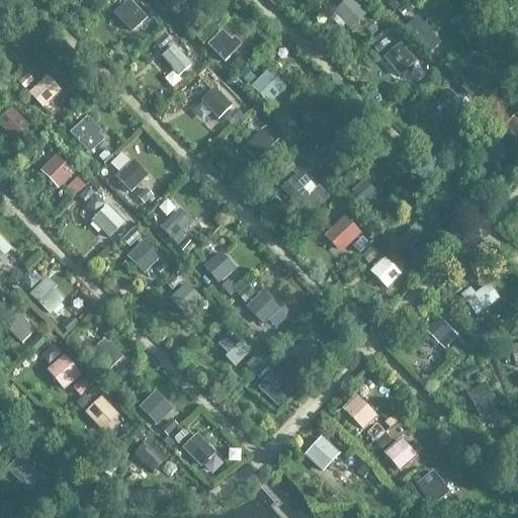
[(135,32),(151,16),(134,0),(127,0),(114,13),(135,32)]
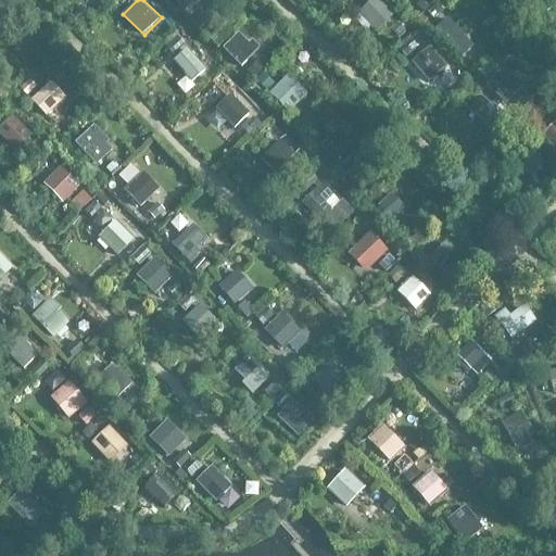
[(172,0),(182,10),(191,0),(172,0)]
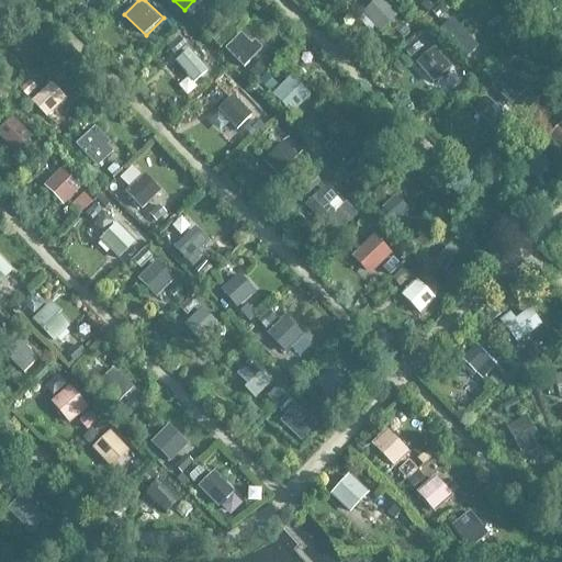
[(373,29),(395,7),(388,0),(377,0),(361,17),(373,29)]
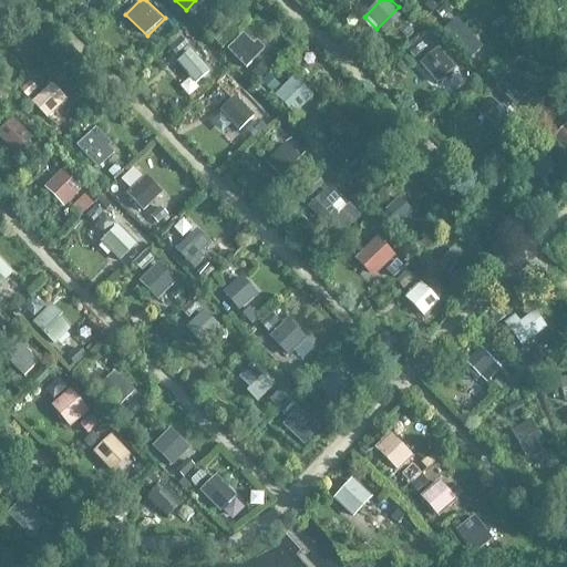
[(450,29),(475,57),(485,47),(461,19),(450,29)]
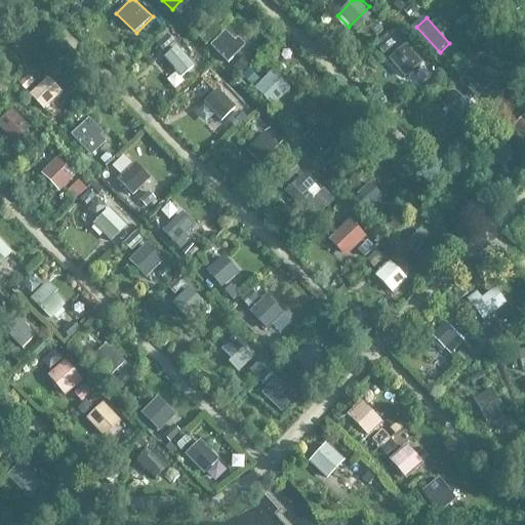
[(229,29),(212,44),(231,63),(246,47),(229,29)]
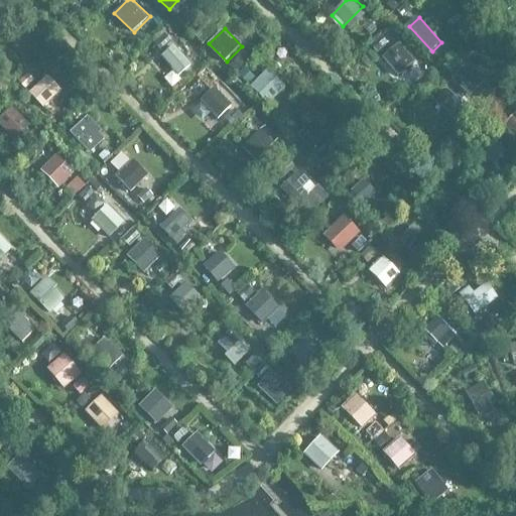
[(376,58),(396,78),(415,57),(395,38),(376,58)]
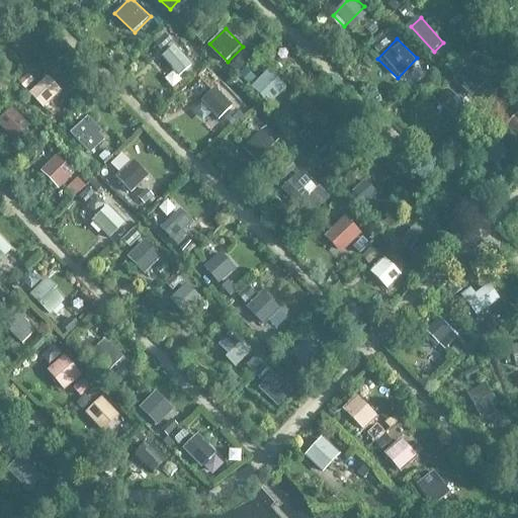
[(176,45),(164,56),(182,77),(195,66),(176,45)]
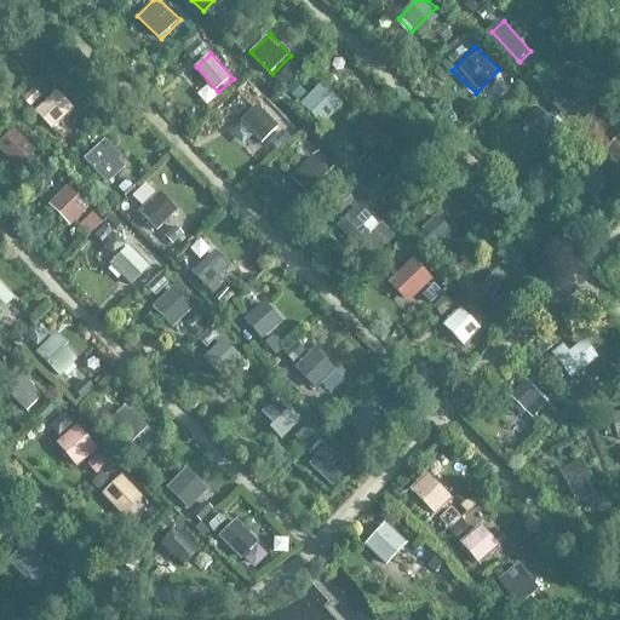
[(540,91),(564,114),(587,90),(563,67),(540,91)]
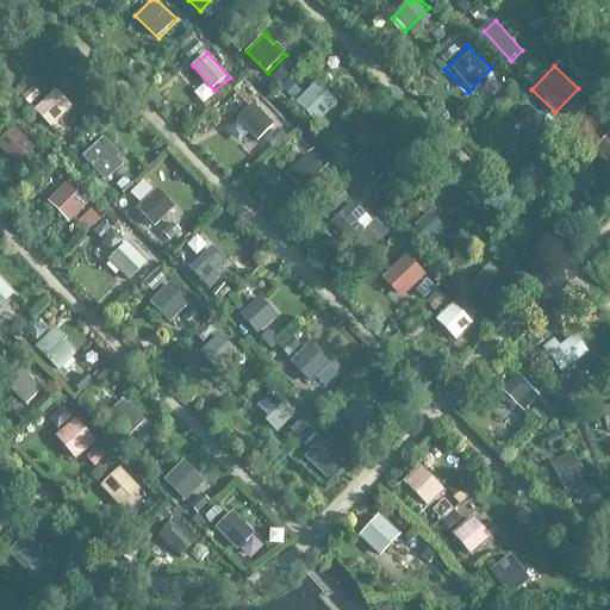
[(298,100),(319,122),(340,100),(318,80),(298,100)]
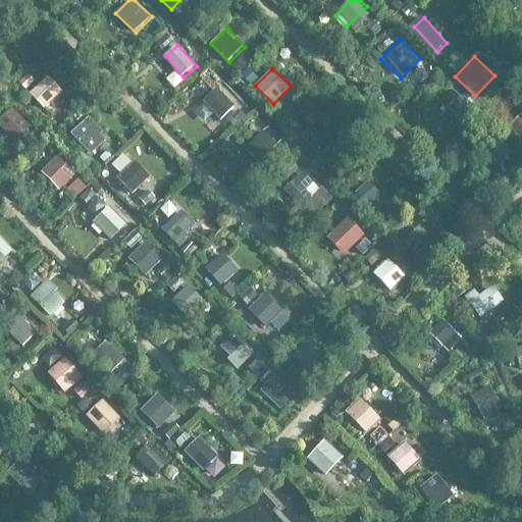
[(25,90),(46,109),(65,89),(45,69),(25,90)]
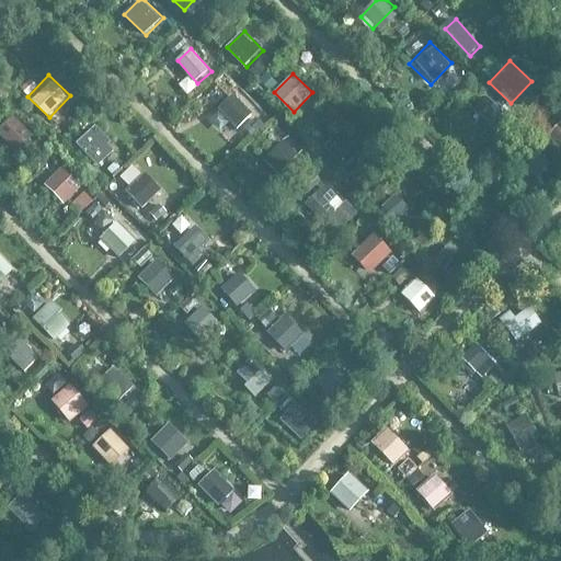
[(216,107),(237,128),(259,106),(237,87),(216,107)]
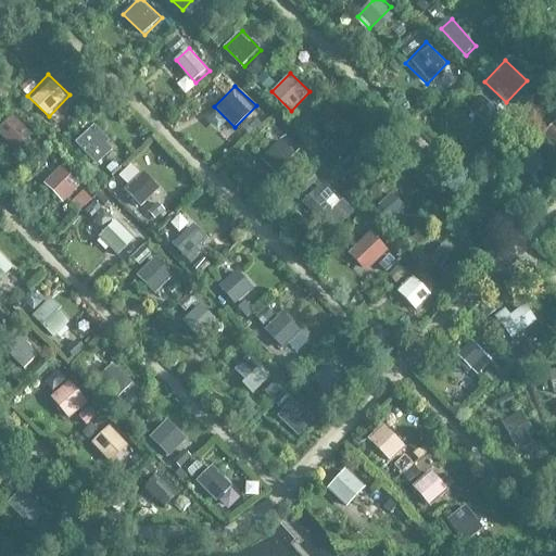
[(480,133),(502,116),(485,95),(464,112),(480,133)]
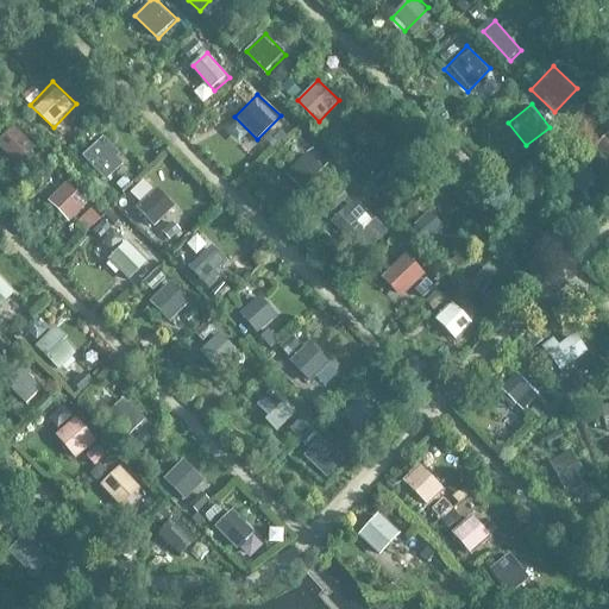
[(0,142),(0,143),(19,165),(38,149),(18,126),(0,142)]
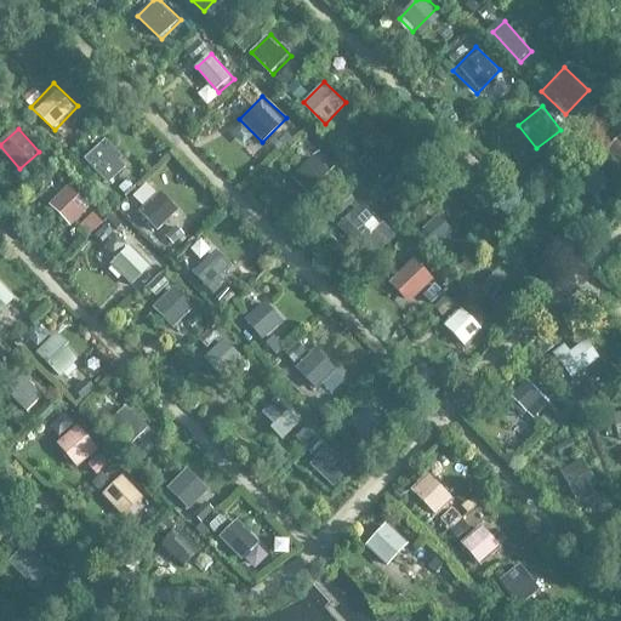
[(355,164),(380,187),(403,163),(379,140),(355,164)]
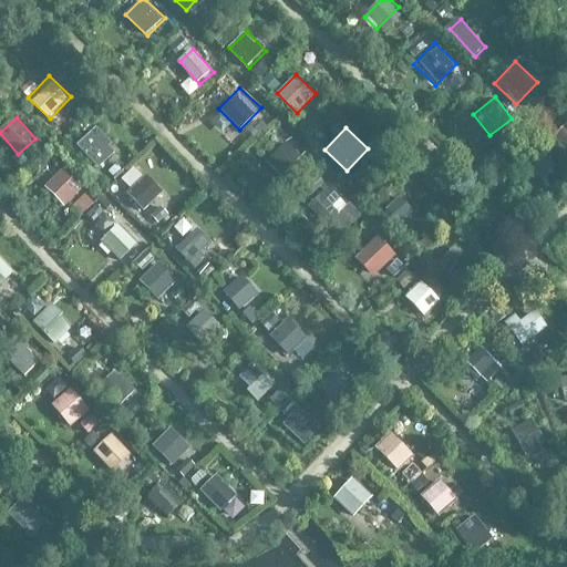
[(80,148),(102,168),(120,150),(98,130),(80,148)]
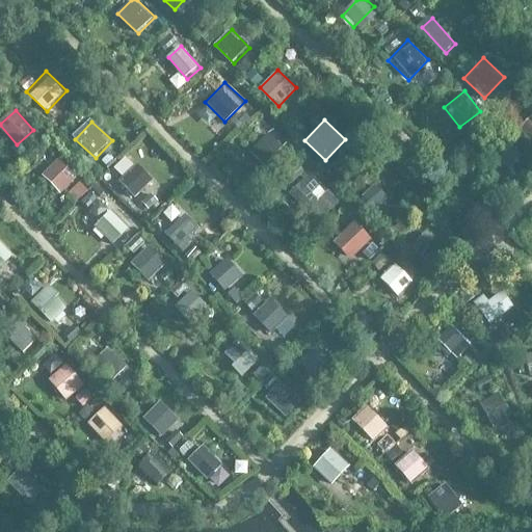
[(267,165),(285,145),(269,132),(251,152),(267,165)]
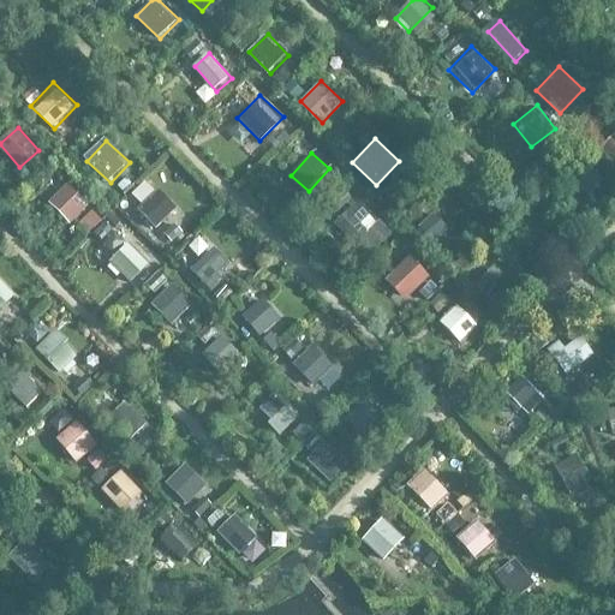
[(559,192),(583,215),(605,191),(581,168),(559,192)]
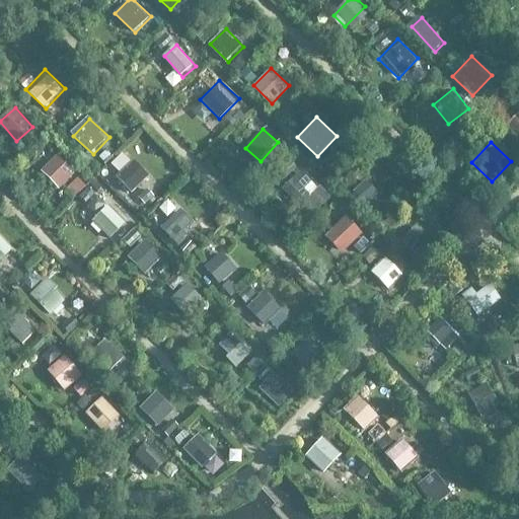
[(35,173),(56,192),(75,172),(55,153),(35,173)]
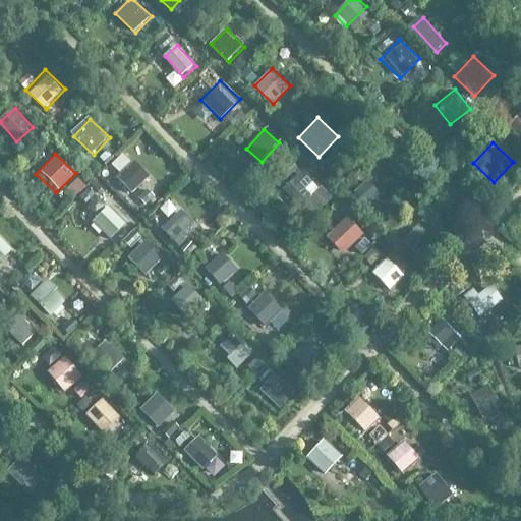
[(116,179),(136,198),(156,178),(135,159),(116,179)]
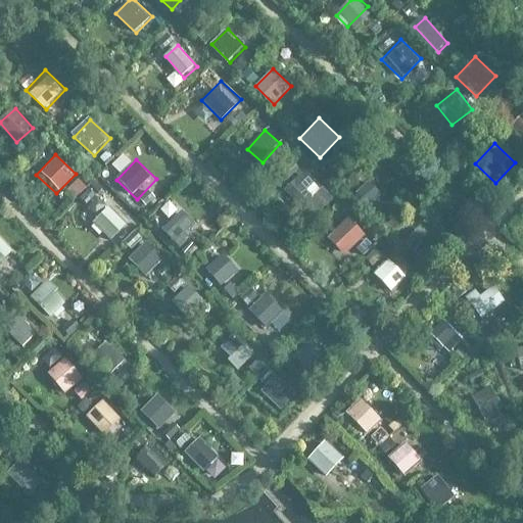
[(286,188),(311,212),(328,194),(303,171),(286,188)]
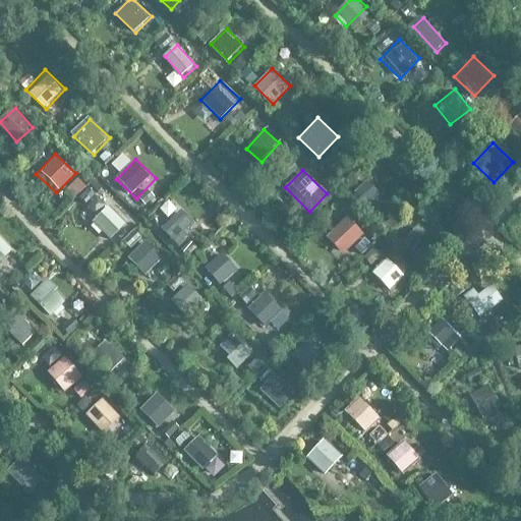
[(117,241),(137,219),(116,199),(95,221),(117,241)]
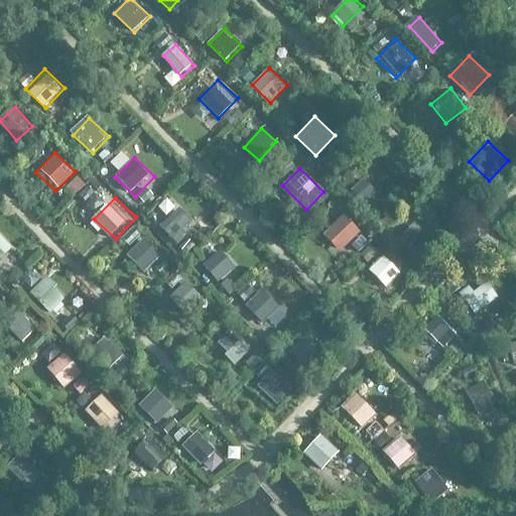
[(172,200),(163,210),(170,216),(160,228),(182,246),(191,236),(184,230),(195,218),(172,200)]
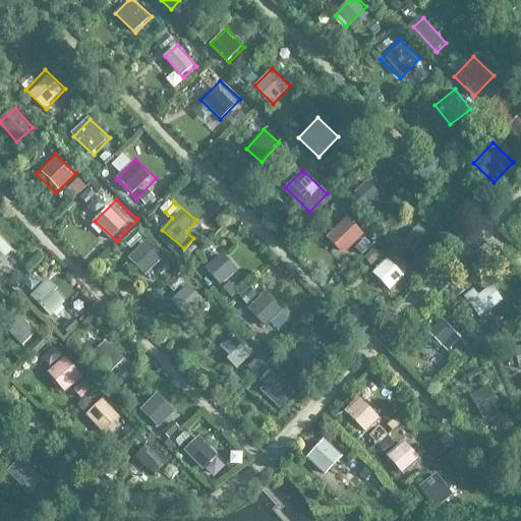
[(324,233),(343,252),(362,232),(343,213),(324,233)]
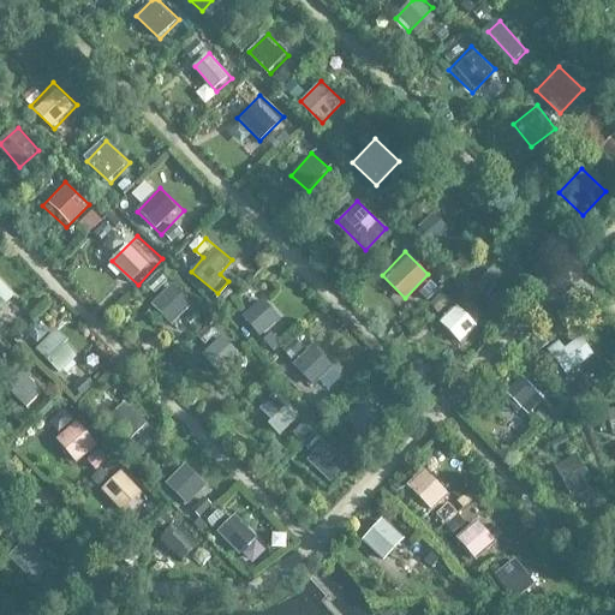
[(471,284),(495,306),(518,282),(494,260),(471,284)]
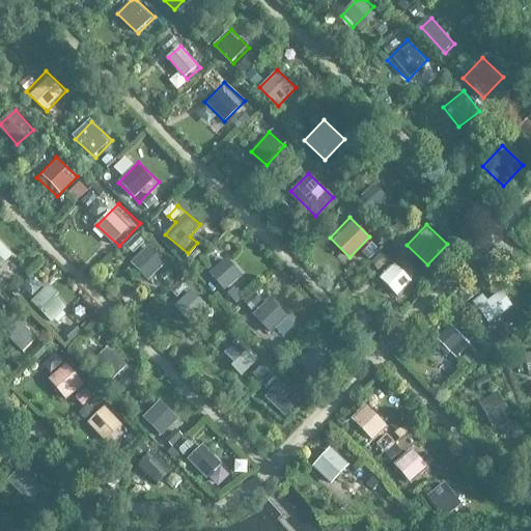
[(0,263),(12,251),(0,239),(0,263)]
